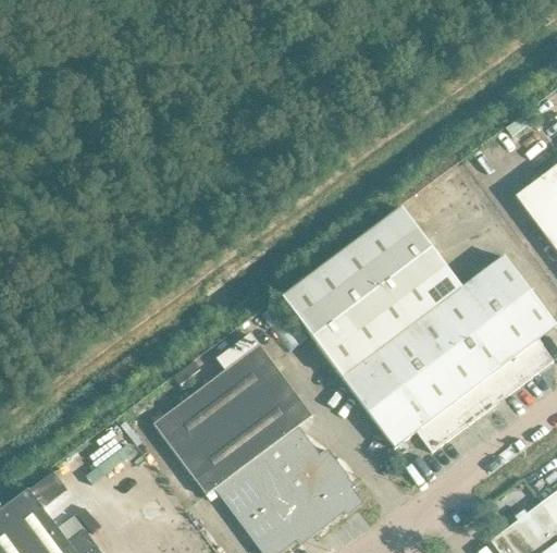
[(556,161),(515,194),(556,250),(556,161)]
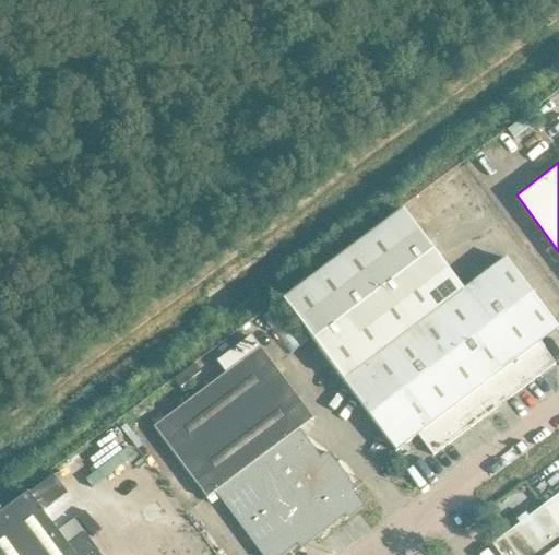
[(450,177),(427,192),(432,200),(454,185),(450,177)]
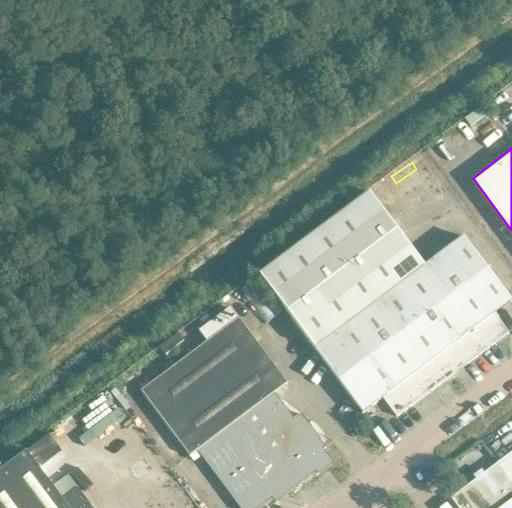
[(396,413),(496,339),(508,329),(494,310),(511,298),(511,297),(463,233),(424,263),(369,189),(259,272),(362,409),(382,395),(396,413)]
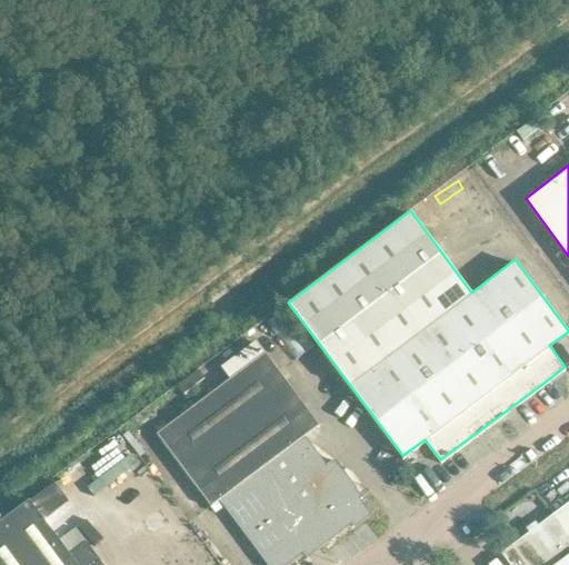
[(286,305),(267,319),(295,357),(315,343),(286,305)]
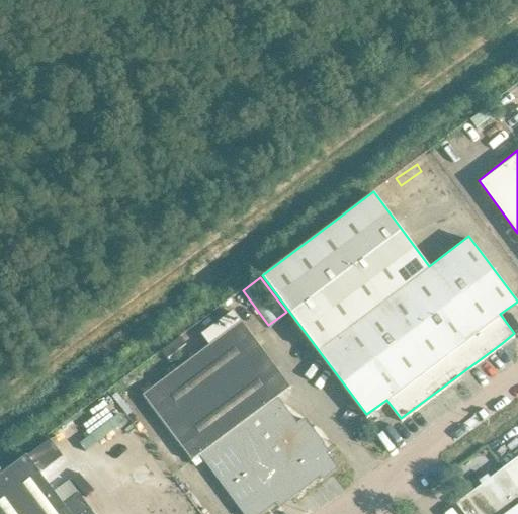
[(209,343),(143,394),(191,458),(199,452),(245,513),(256,513),(276,499),(277,494),(287,486),(292,492),(319,473),(321,476),(335,464),(326,452),(329,450),(329,449),(303,415),(296,420),(277,395),(290,384),(234,309),(201,333),(209,343)]
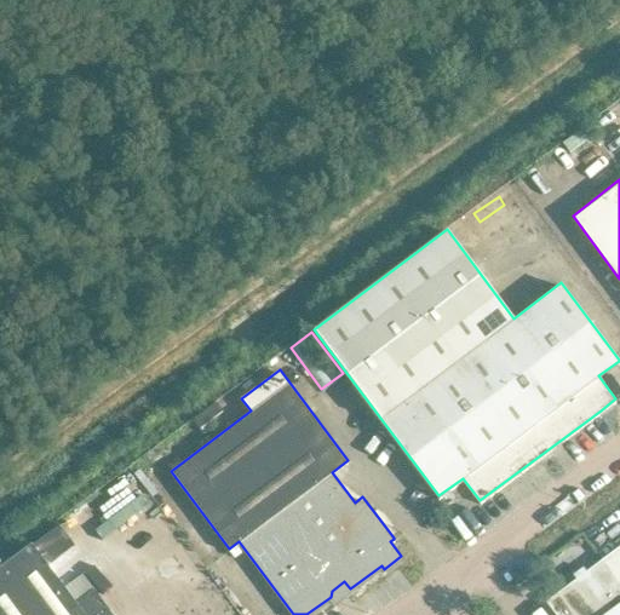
[(216,398),(191,417),(200,426),(223,409),(216,398)]
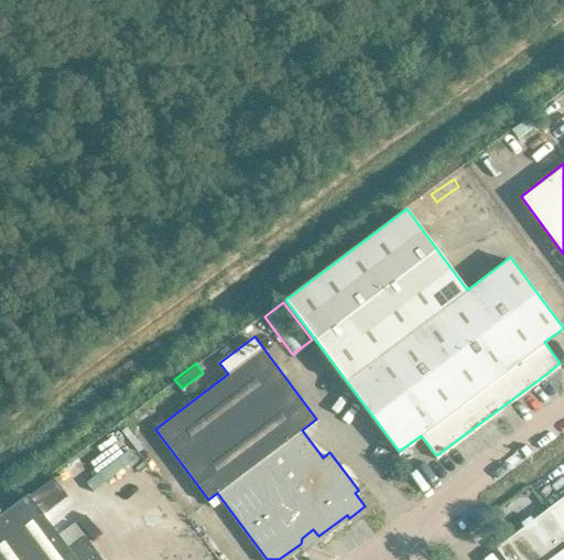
[(171,387),(150,404),(156,412),(179,397),(171,387)]
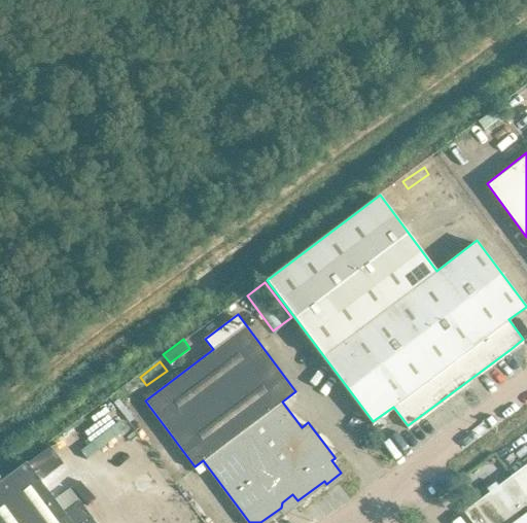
[(50,445),(27,462),(39,479),(63,461),(50,445)]
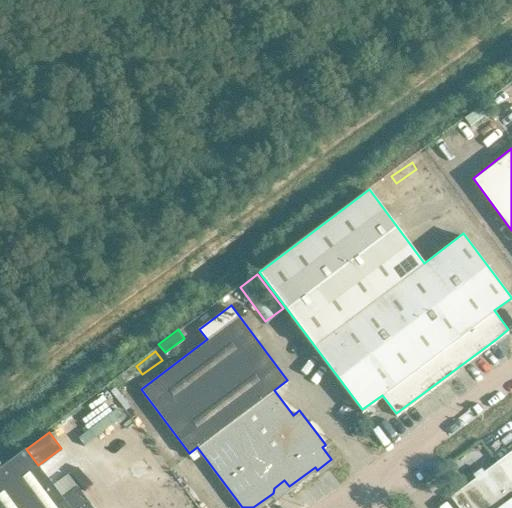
[(511,449),(496,460),(510,477),(511,476),(511,442),(508,445),(511,449)]
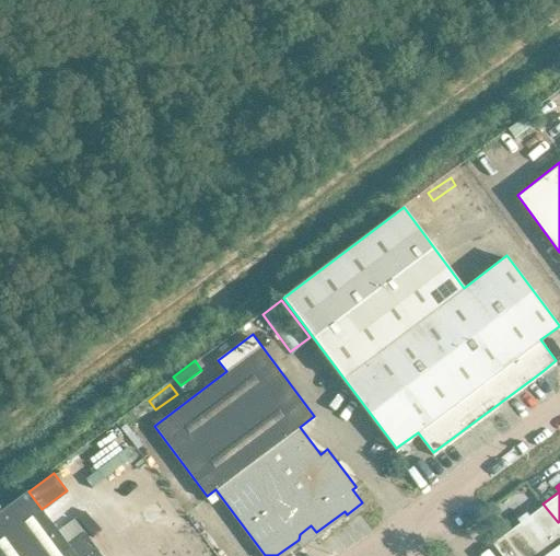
[(28,491),(0,512),(0,555),(104,555),(86,532),(69,545),(57,530),(42,509),(28,491)]
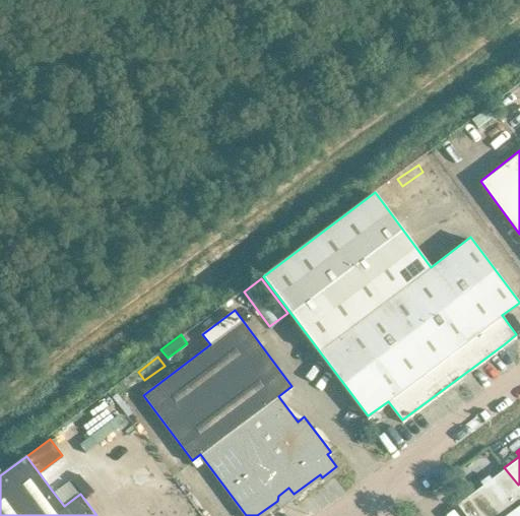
[(467,515),(519,515),(519,484),(518,485),(504,467),(457,503),(467,515)]
